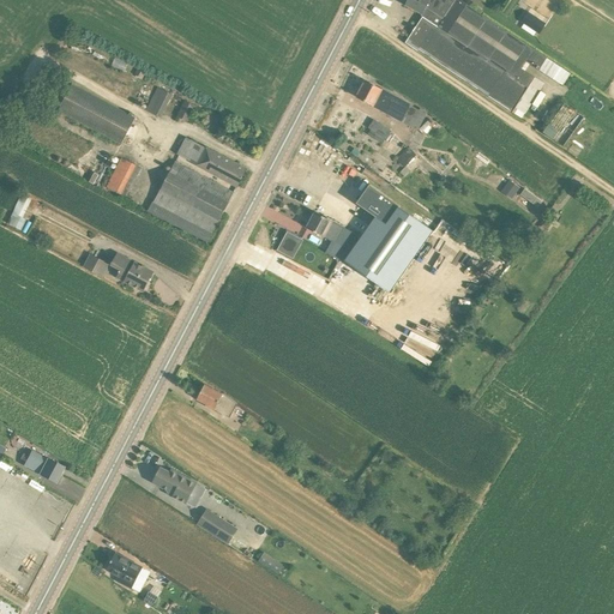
[(408,44),(511,113),(522,120),(524,115),(525,115),(545,84),(525,72),(530,65),(563,86),(571,74),(563,68),(561,66),(560,67),(547,58),(547,59),(459,0),(408,0),(405,7),(421,16),(421,18),(425,19),(408,44)]
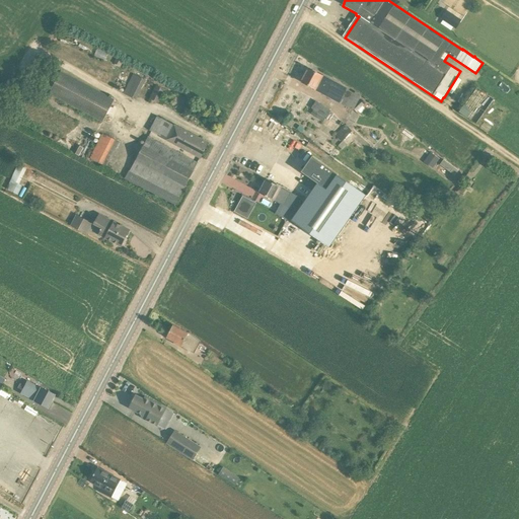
[(447,17),(440,14),(436,21),(455,29),(460,17),(449,12),(447,17)]
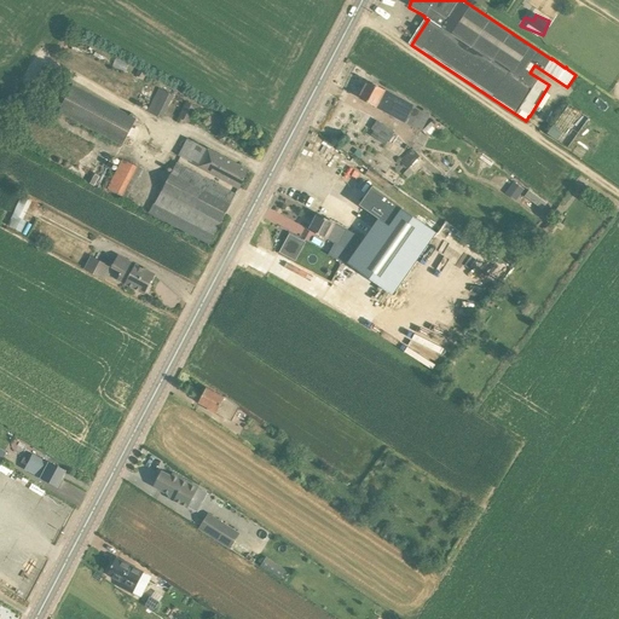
[(139,68),(136,76),(143,81),(148,73),(139,68)]
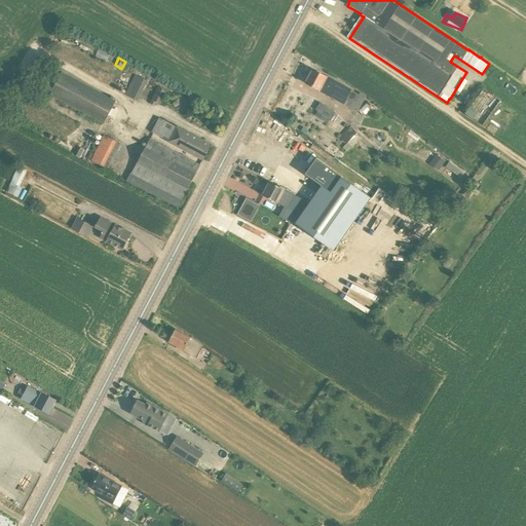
[(358,112),(367,97),(360,94),(359,96),(351,90),(327,77),(313,70),(306,83),(320,90),(318,91),(358,112)]
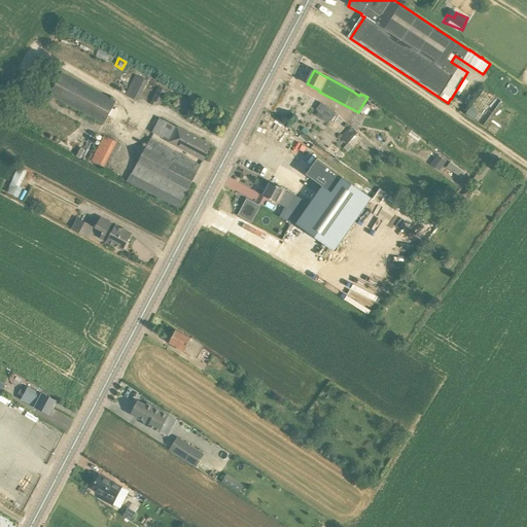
[(62,73),(49,95),(104,125),(116,102),(62,73)]
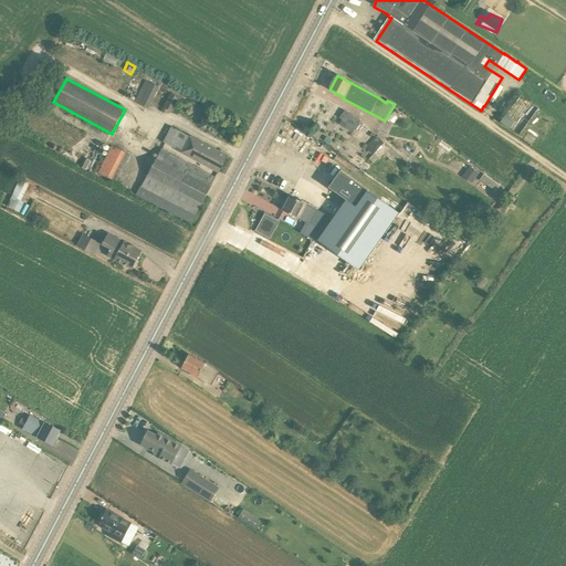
[(145,83),(135,102),(148,108),(157,90),(145,83)]
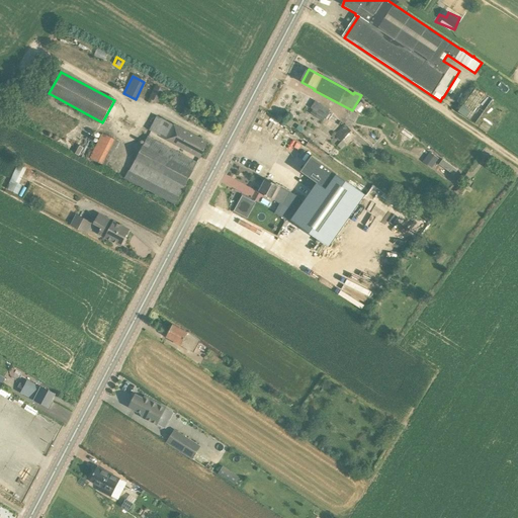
[(156,86),(150,99),(158,103),(164,90),(156,86)]
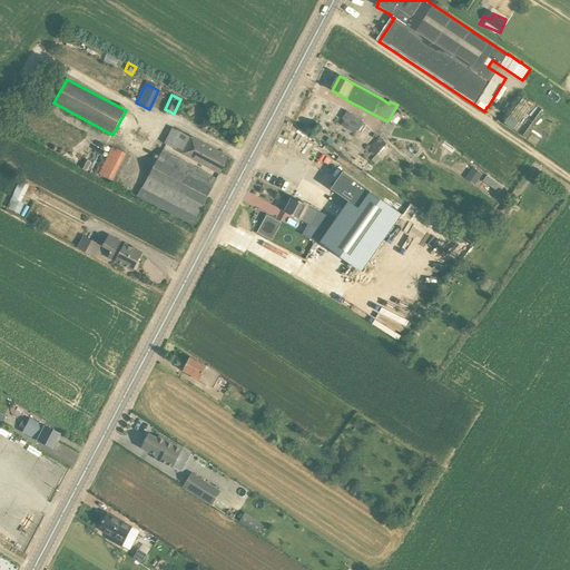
[(502,123),(520,136),(541,108),(523,95),(502,123)]
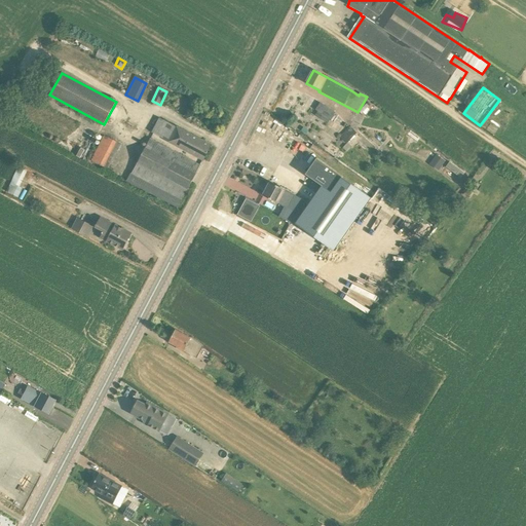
[(316,111),(317,112),(331,120),(336,112),(322,104),(316,111)]
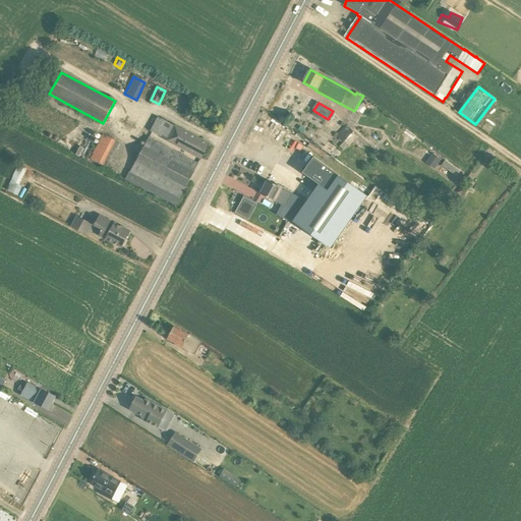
[(210,143),(184,130),(159,117),(152,132),(201,159),(210,143)]
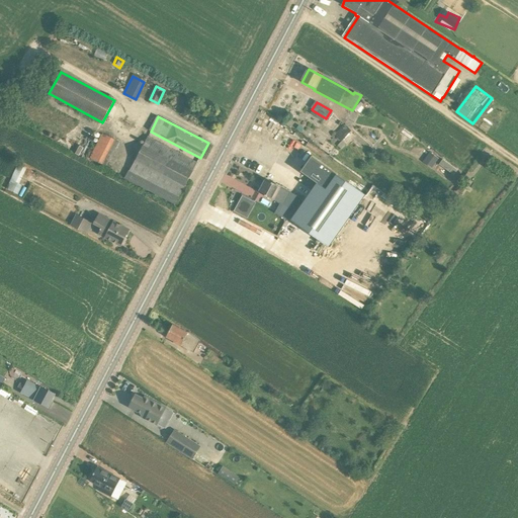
[(344,124),(334,136),(341,143),(351,132),(344,124)]
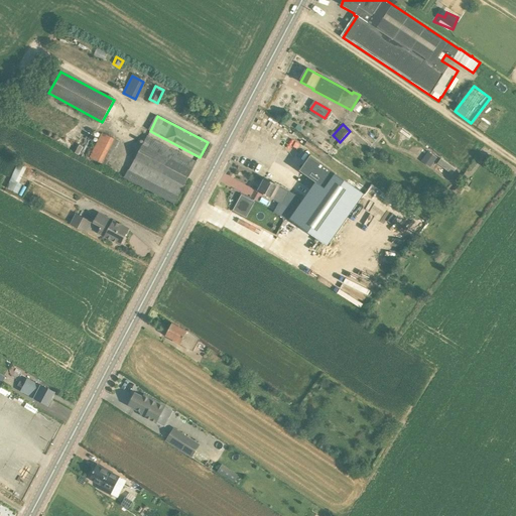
[(103,133),(89,159),(104,167),(118,141),(103,133)]
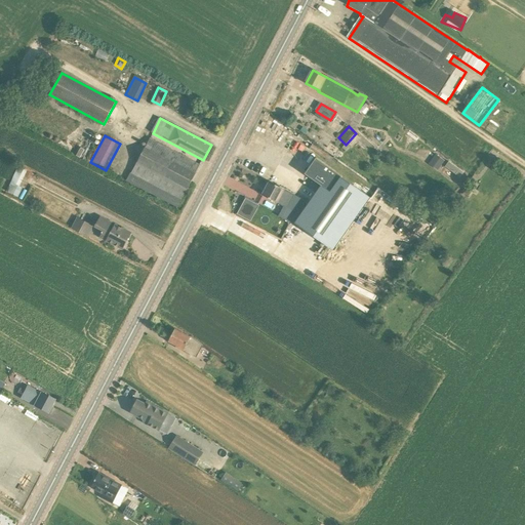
[(150,138),(127,182),(178,207),(189,188),(200,165),(150,138)]
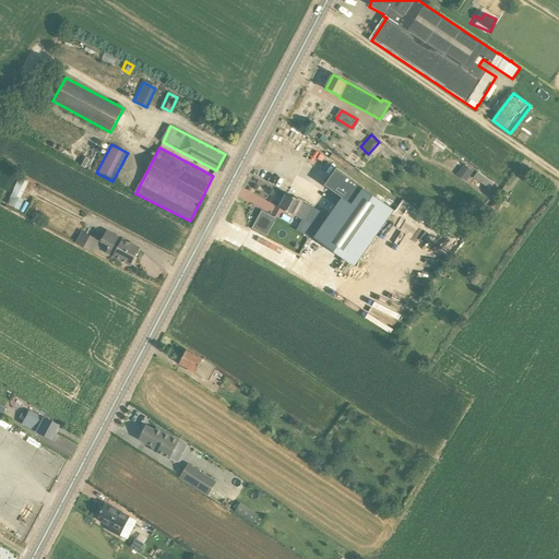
[(474,171),(464,165),(458,175),(466,181),(474,171)]
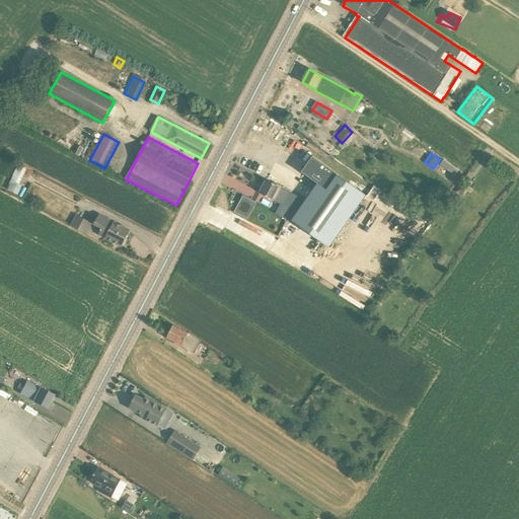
[(339,173),(312,155),(301,171),(318,183),(292,221),(329,247),(366,194),(338,174),(339,173)]
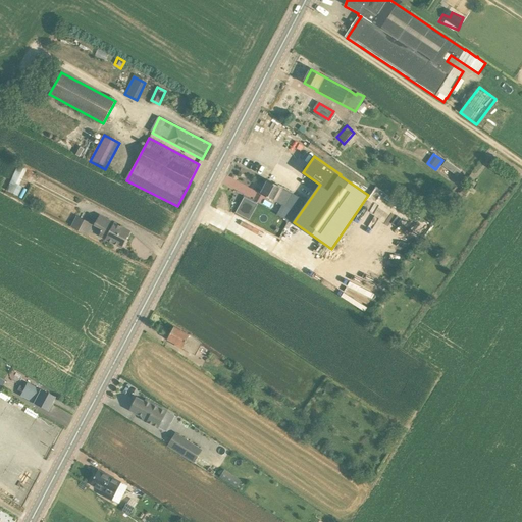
[(444,158),(439,164),(455,174),(459,169),(444,158)]
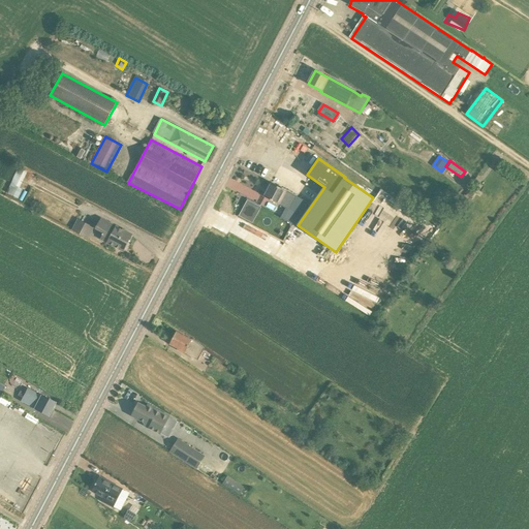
[(289,210),(297,196),(272,183),(265,196),(289,210)]
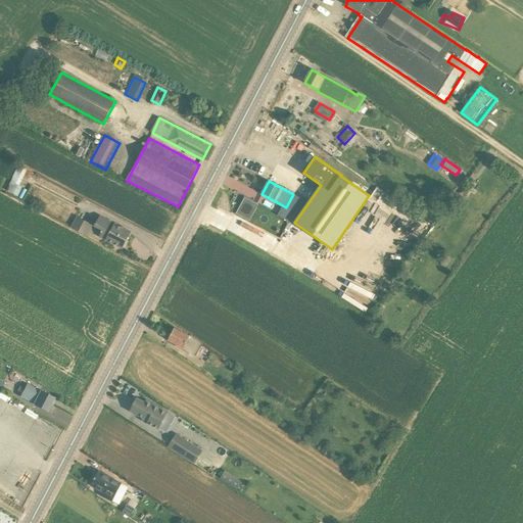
[(22,187),(19,186),(13,183),(11,182),(7,191),(18,196),(22,187)]
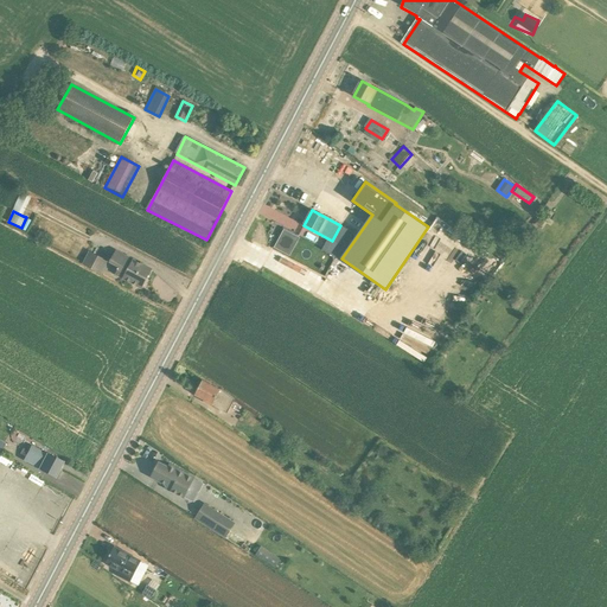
[(288,255),(298,235),(280,228),(270,247),(288,255)]
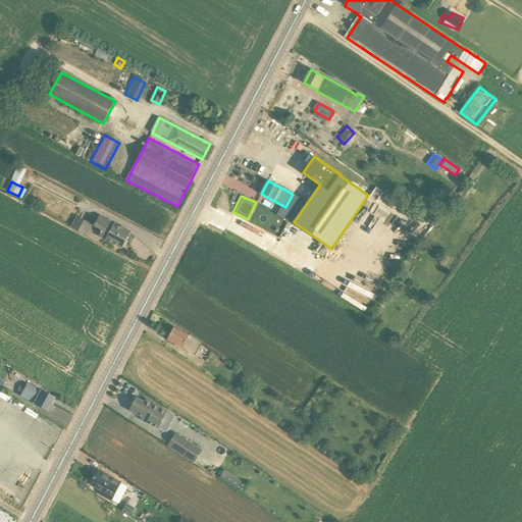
[(76,216),(71,227),(70,228),(86,237),(92,224),(76,216)]
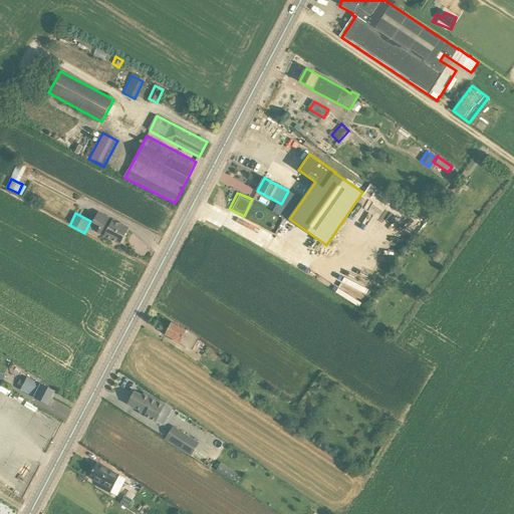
[(119,244),(127,228),(98,213),(93,222),(101,226),(98,232),(119,244)]
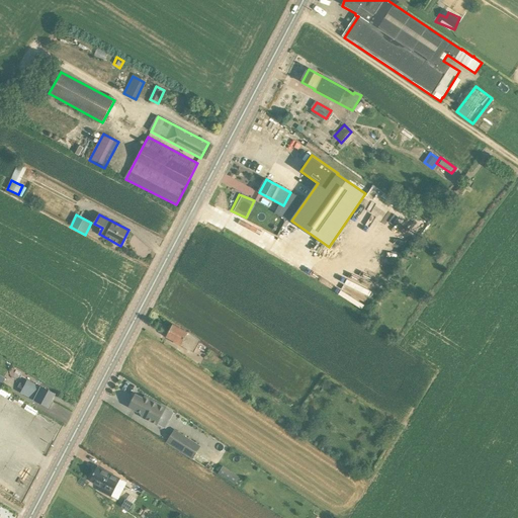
[(188,333),(173,325),(166,337),(174,341),(174,343),(181,347),(181,346),(193,353),(199,341),(200,342),(201,341),(188,333)]
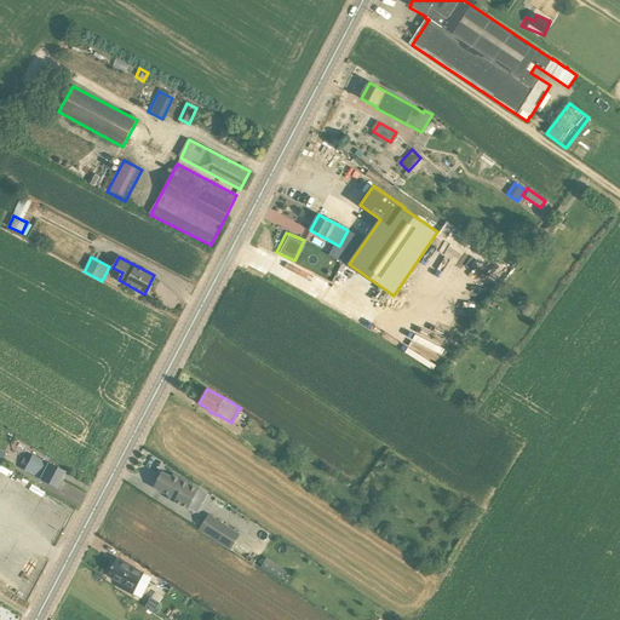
[(257,452),(263,442),(244,429),(236,438),(257,452)]
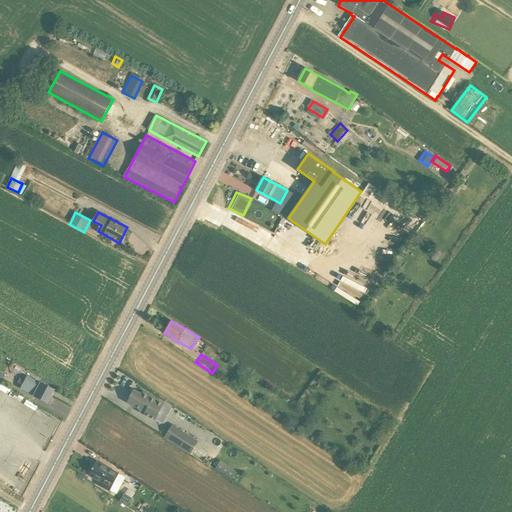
[(26,376),(19,388),(33,396),(46,403),(53,390),(39,383),(26,376)]
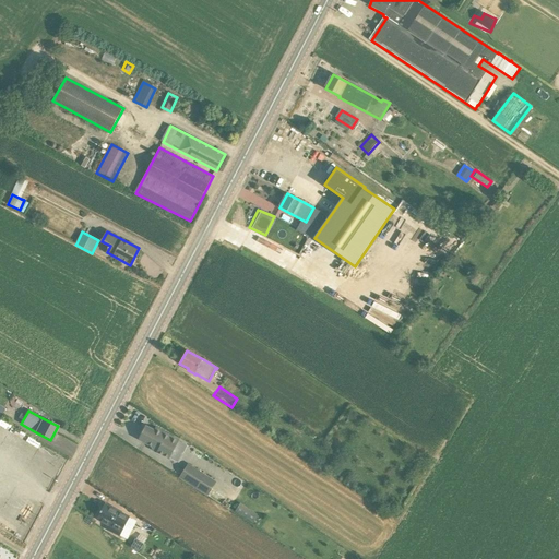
[(155,431),(146,427),(140,439),(159,450),(158,452),(169,459),(179,440),(156,428),(155,431)]
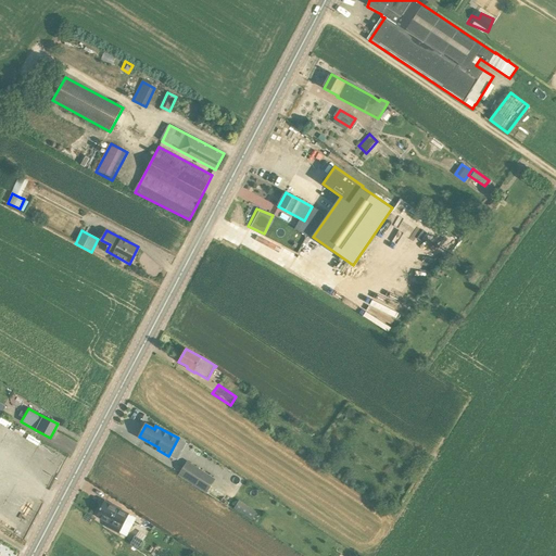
[(215,480),(187,463),(179,475),(206,492),(215,480)]
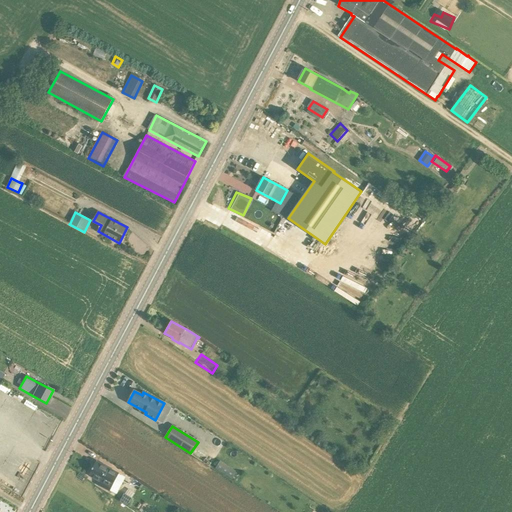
[(218,459),(213,467),(229,477),(234,470),(218,459)]
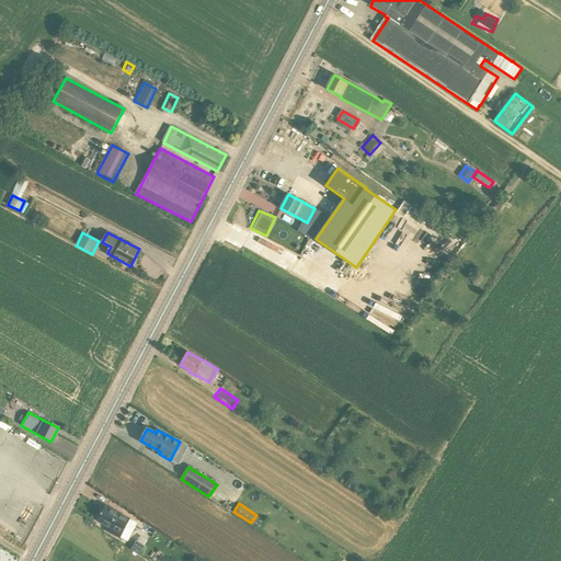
[(129,530),(122,526),(123,524),(126,517),(118,513),(105,506),(98,521),(111,527),(118,530),(115,536),(124,540),(129,530)]
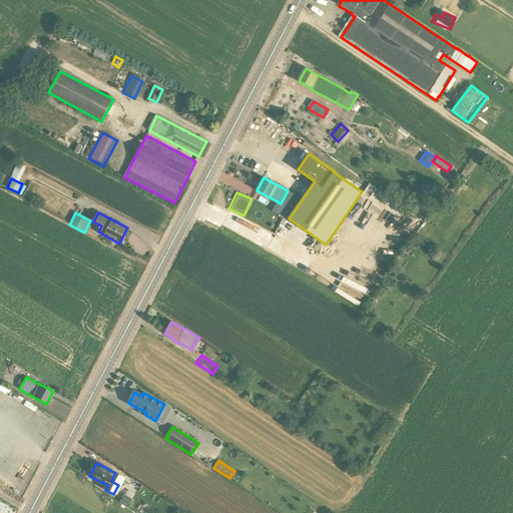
[(100,490),(95,499),(115,512),(119,512),(124,506),(100,490)]
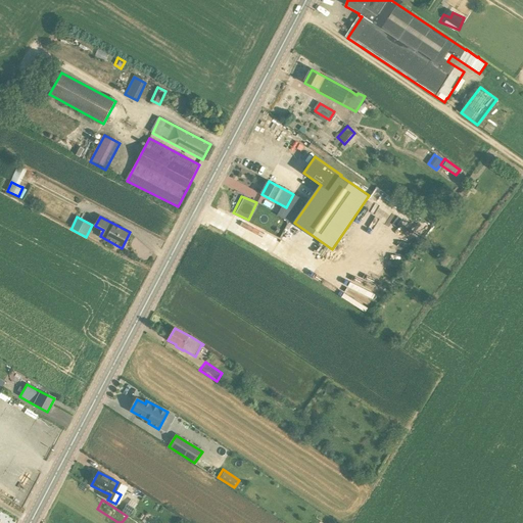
[(129,517),(130,515),(135,509),(128,504),(123,511),(123,512),(129,517)]
